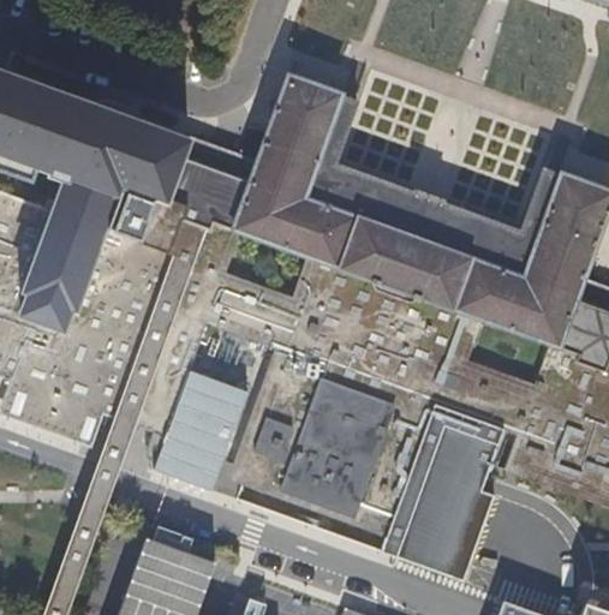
[(137,425),(165,436),(204,322),(274,347),(287,352),(242,484),(401,542),(395,557),(464,583),(496,496),(483,491),(505,431),(518,436),(506,471),(608,507),(608,286),(587,279),(608,222),(608,187),(563,172),(562,174),(532,258),(314,178),(345,95),(346,93),(292,73),(261,161),(143,118),(138,111),(109,100),(103,103),(0,65),(0,376),(19,384),(9,415),(83,441),(94,411),(114,417),(137,425)]
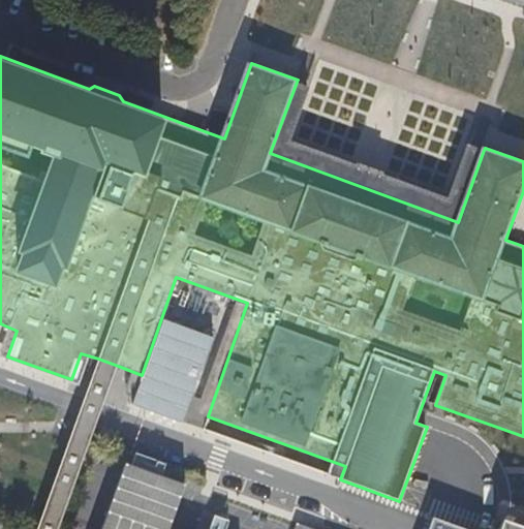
[(458,222),(484,150),(472,146),(453,198),(375,170),(293,141),(313,87),(297,82),(270,153),(458,222)]
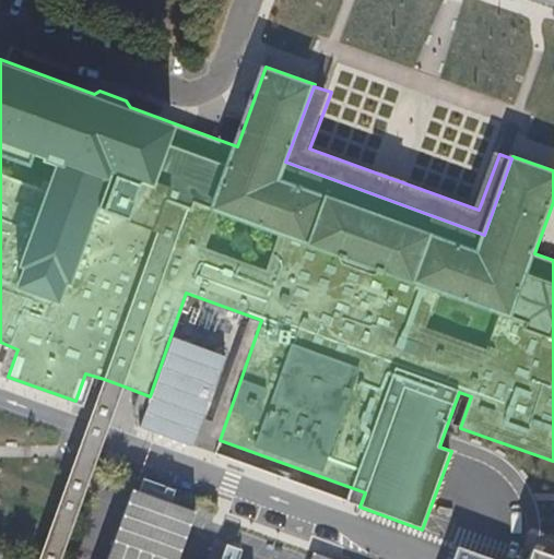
[(261,320),(249,316),(208,436),(220,440),(261,320)]
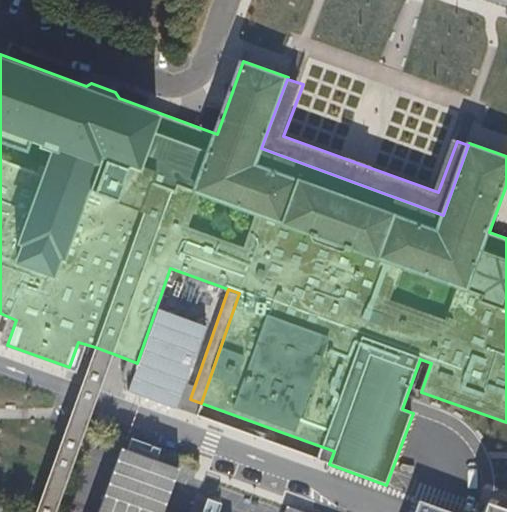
[(157,308),(138,363),(128,391),(176,408),(206,325),(157,308)]
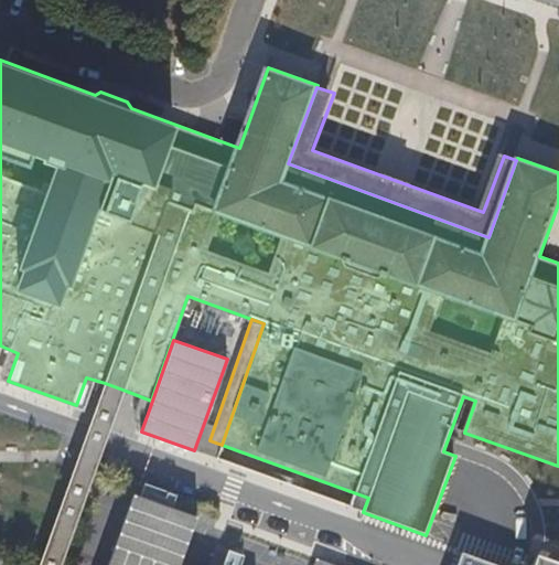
[(38,564),(62,564),(126,391),(105,384),(38,564)]
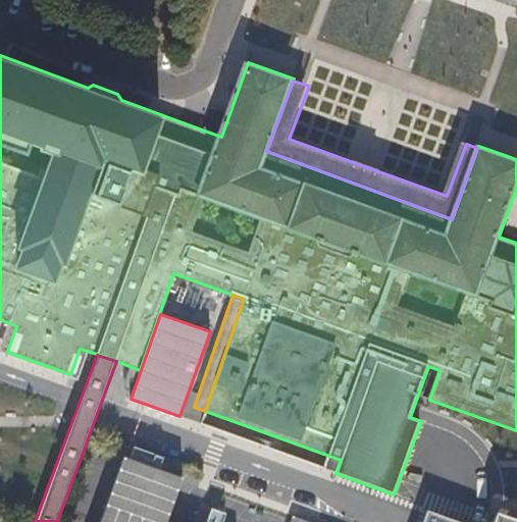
[(165,521),(182,477),(123,456),(99,521),(309,521),(293,516),(290,521),(165,521)]
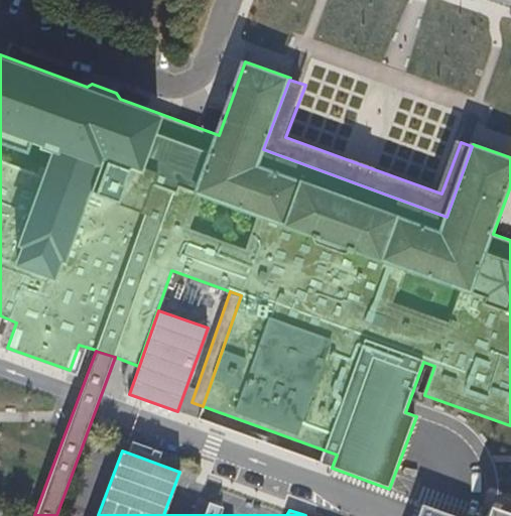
[(487,515),(459,515),(425,503),(420,515),(510,515),(510,511),(492,504),(487,515)]
